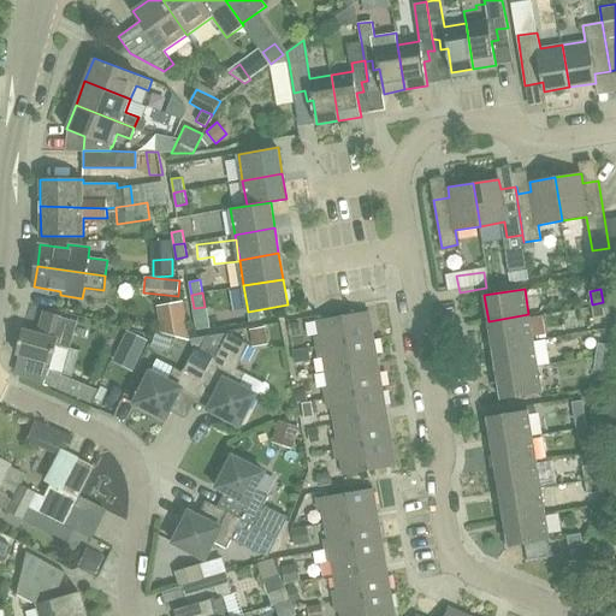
[(161,332),(190,339),(183,300),(157,304),(161,332)]
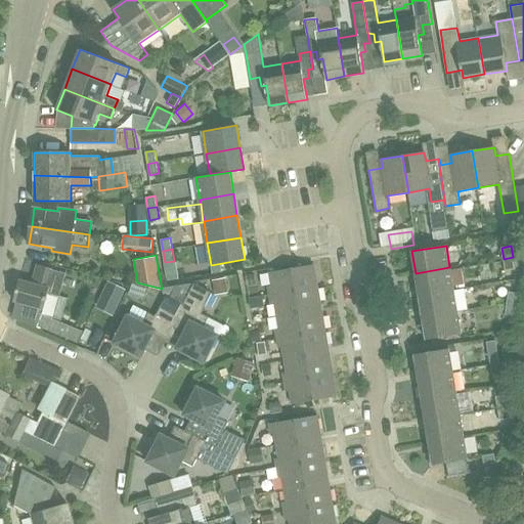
[(504,259),(506,270),(515,268),(513,257),(504,259)]
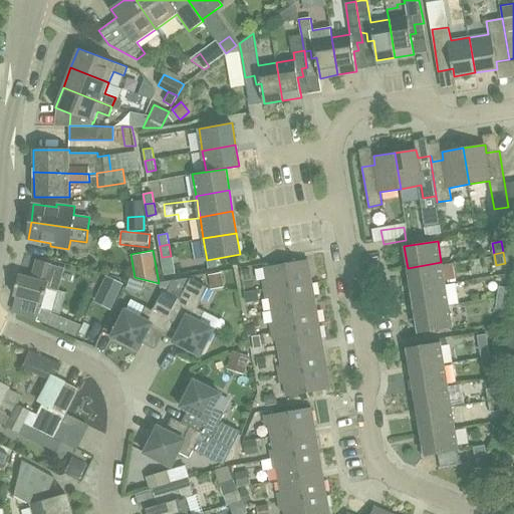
[(172,256),(161,258),(164,275),(176,273),(172,256)]
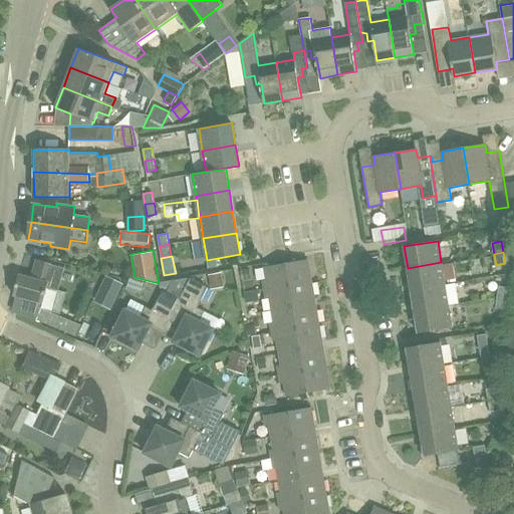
[(263,280),(265,289),(312,281),(308,259),(265,267),(267,280),(263,280)]
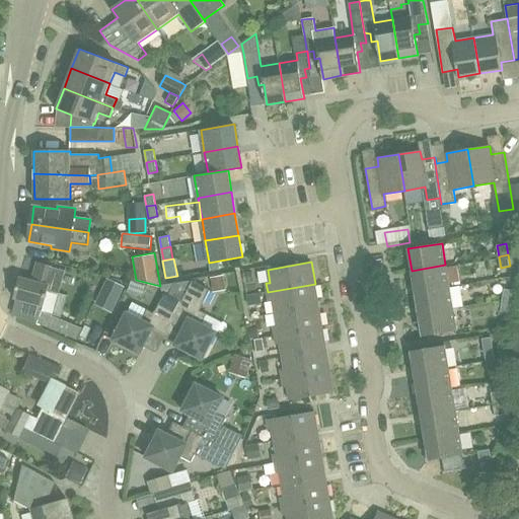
[(19,277),(14,298),(44,306),(42,310),(53,315),(59,294),(66,271),(52,267),(52,266),(41,263),(35,282),(19,277)]
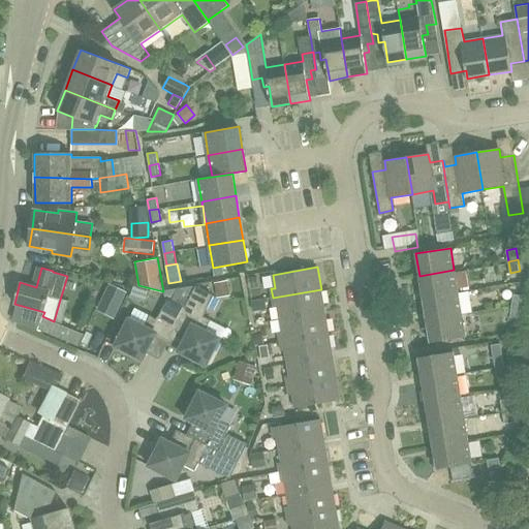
[(470,289),(466,269),(454,271),(454,270),(419,276),(424,298),(458,292),(458,291),(470,289)]
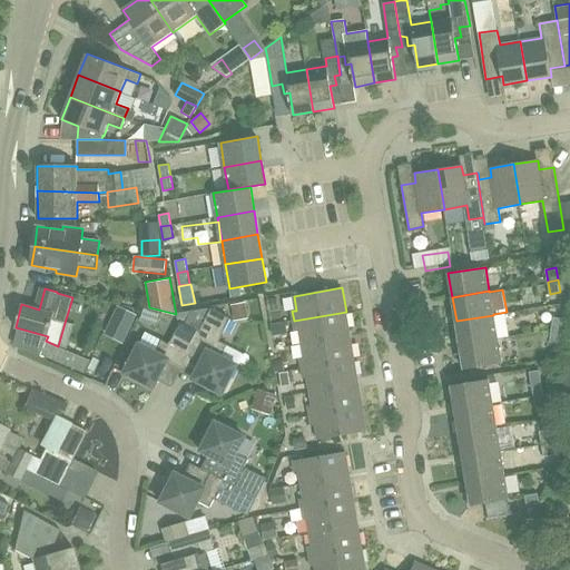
[(244,322),(261,317),(257,302),(241,306),(244,322)]
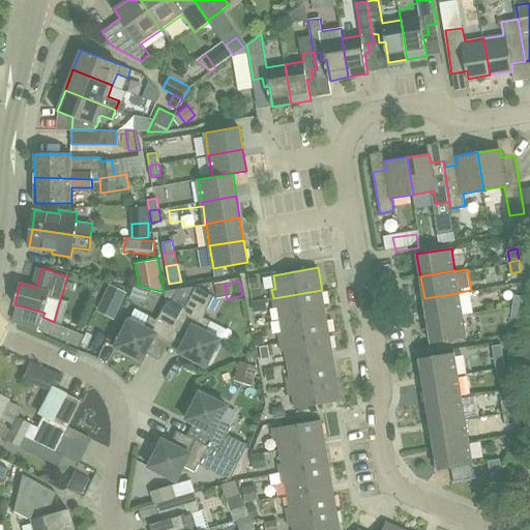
[(119,306),(125,293),(112,286),(105,299),(119,306)]
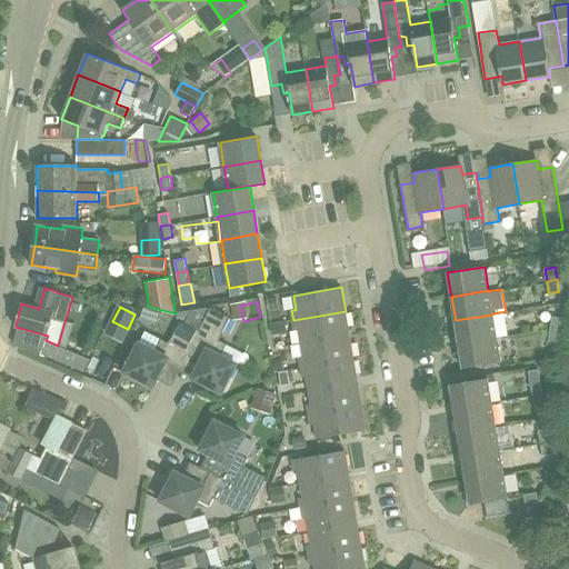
[(123,372),(153,387),(168,359),(181,366),(210,307),(191,309),(185,322),(180,320),(169,342),(161,339),(156,351),(139,342),(123,372)]
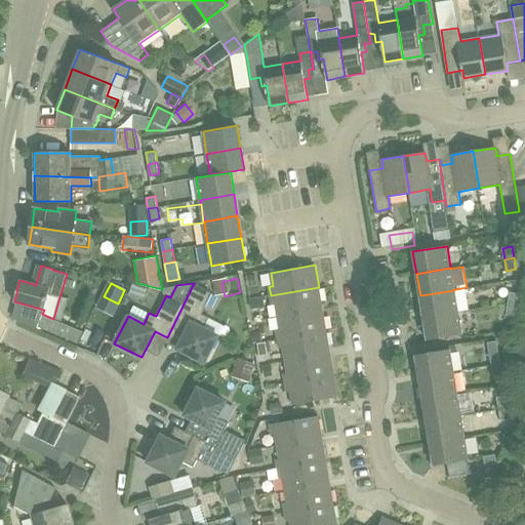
[(186,332),(177,349),(204,363),(218,335),(203,328),(209,317),(202,314),(212,292),(195,284),(173,326),(186,332)]
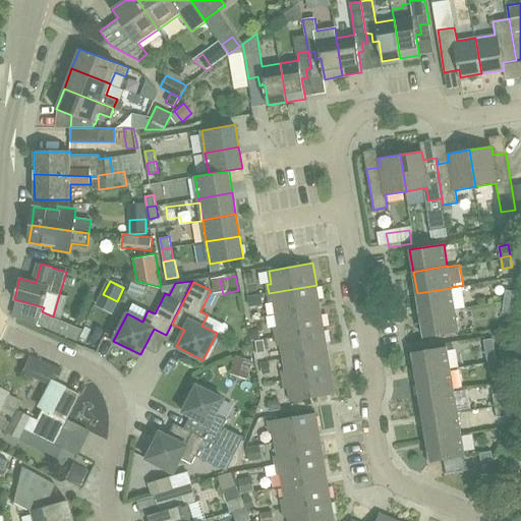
[(274,301),(276,314),(320,306),(316,285),(269,293),(270,302),(274,301)]
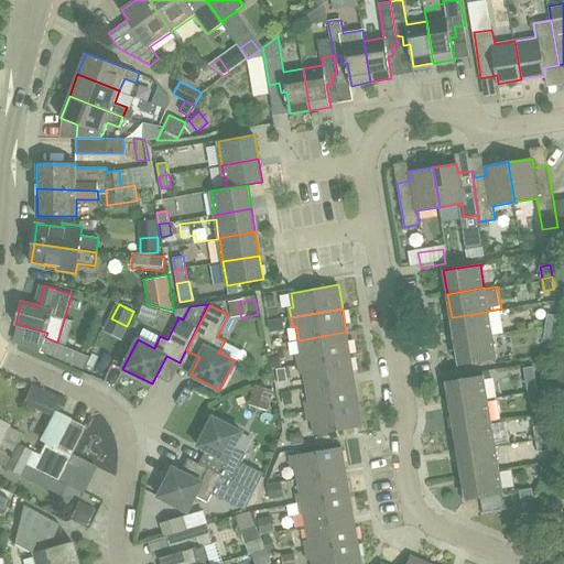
[(452,317),(455,342),(491,335),(488,312),(452,317)]
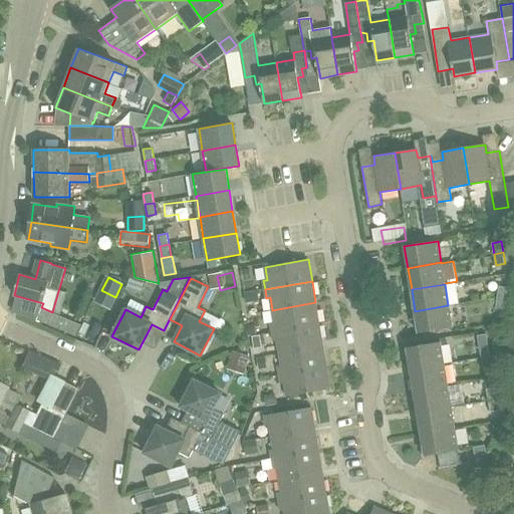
[(499,285),(497,297),(506,298),(508,287),(499,285)]
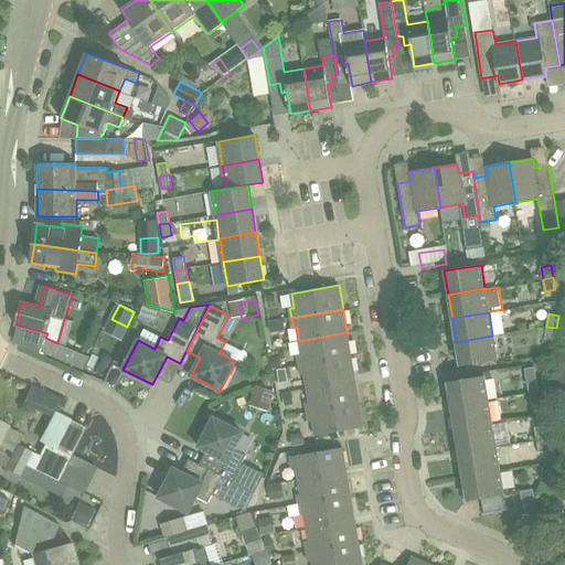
[(281,320),(268,322),(270,332),(284,330),(281,320)]
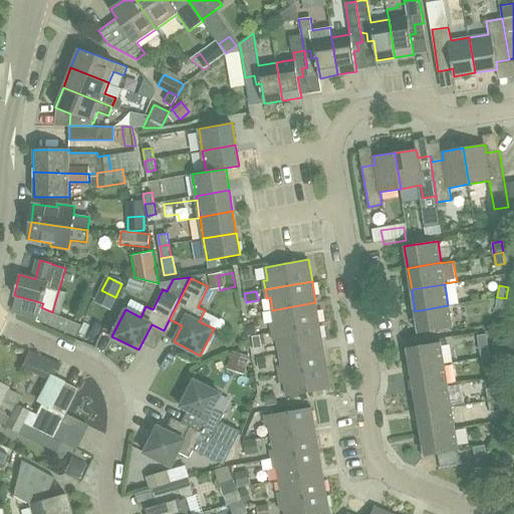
[(497,297),(495,308),(504,310),(506,298),(497,297)]
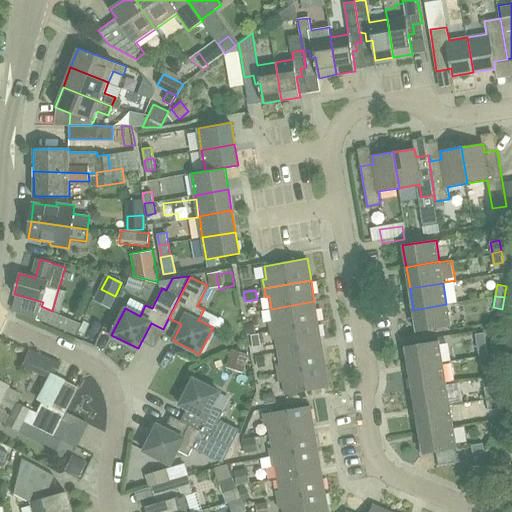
[(269,322),(270,331),(318,323),(314,301),(271,309),(273,321),(269,322)]
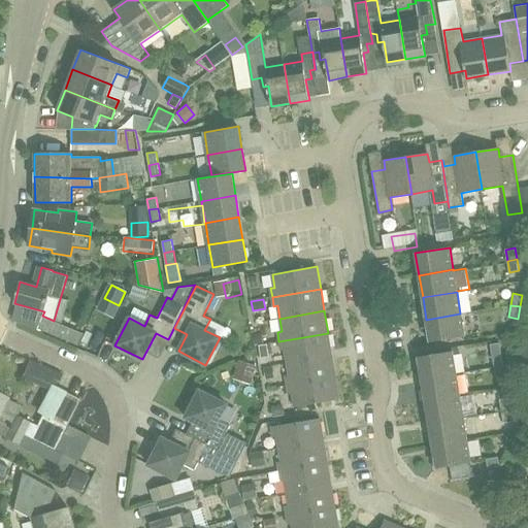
[(464,336),(460,314),(426,320),(430,341),(464,336)]
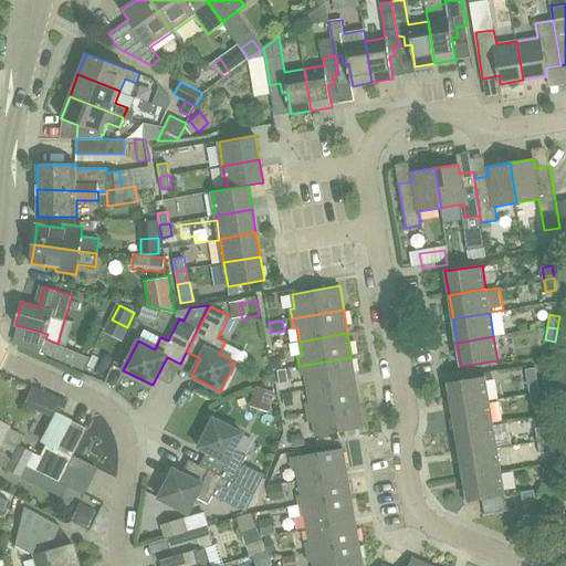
[(44,338),(39,350),(85,370),(90,360),(91,357),(58,344),(45,338),(44,338)]
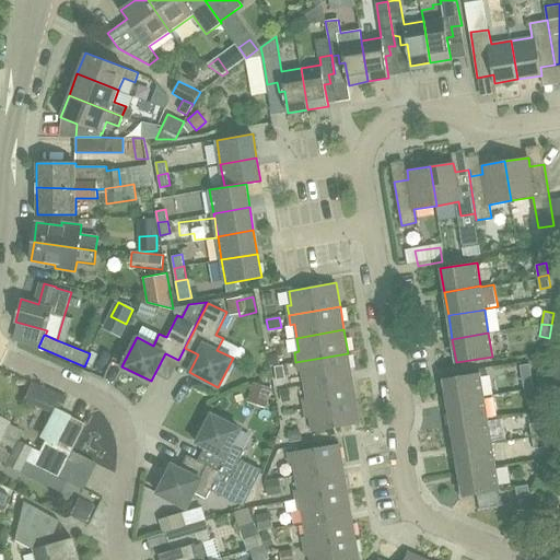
[(301,371),(303,384),(352,376),(348,353),(295,362),(298,372),(301,371)]
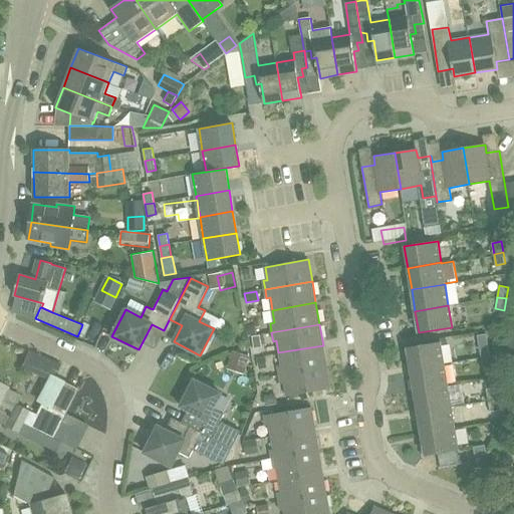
[(478,334),(481,357),(490,356),(488,332),(478,334)]
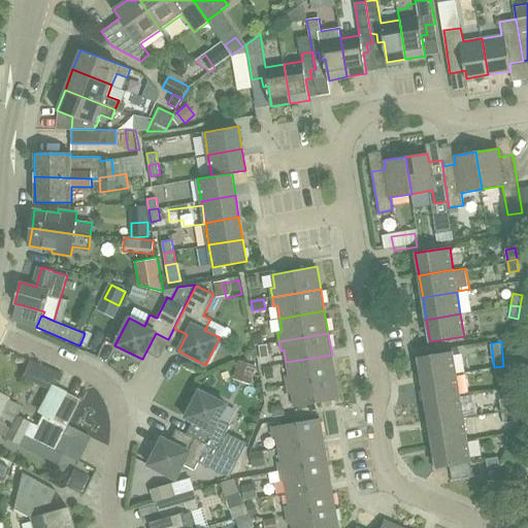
[(418,357),(422,380),(456,373),(452,351),(418,357)]
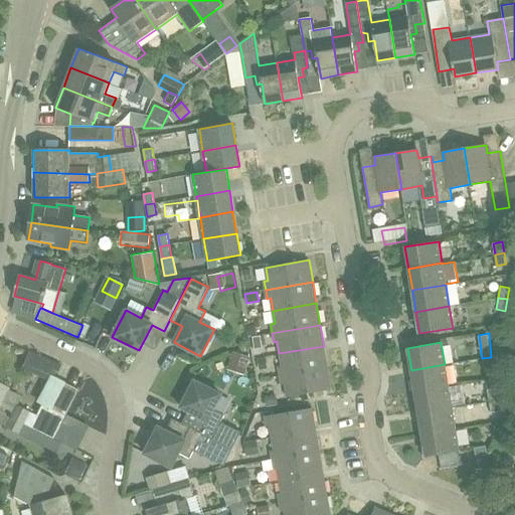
[(278,367),(279,375),(327,367),(324,346),(279,353),(282,366),(278,367)]
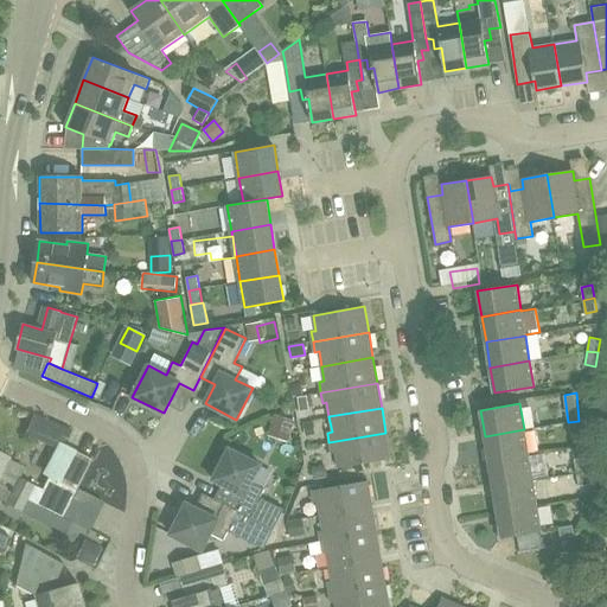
[(288,440),(306,439),(305,417),(287,419),(288,440)]
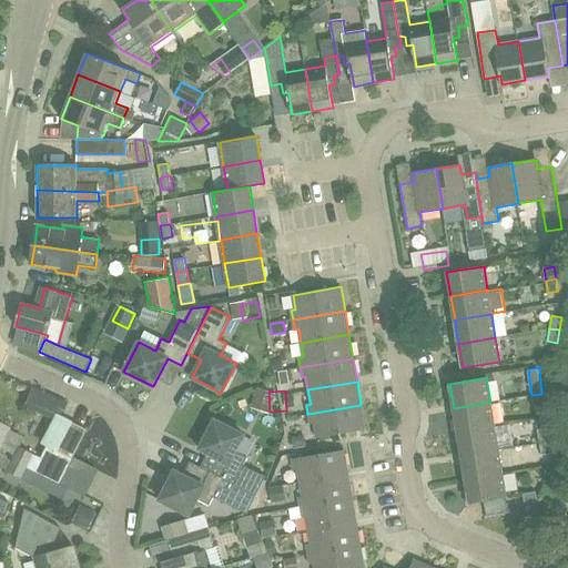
[(541,394),(531,395),(534,407),(544,406),(541,394)]
